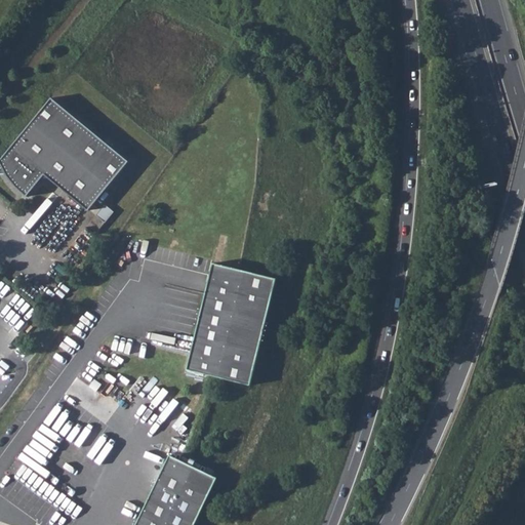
[(88,212),(129,163),(52,98),(0,161),(0,162),(5,170),(8,175),(12,180),(14,184),(18,189),(27,198),(44,176),(88,212)]
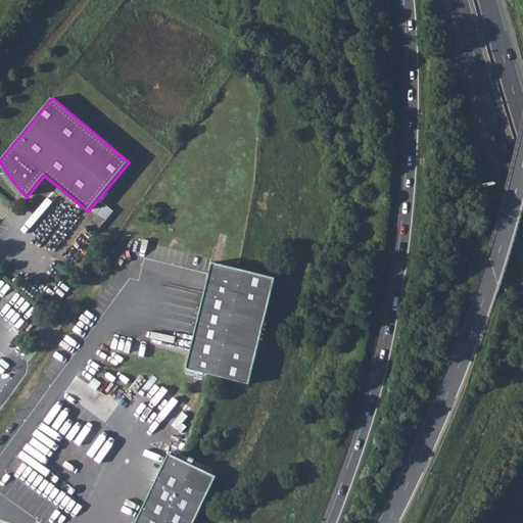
[(212,264),(186,369),(248,384),(275,279),(212,264)]
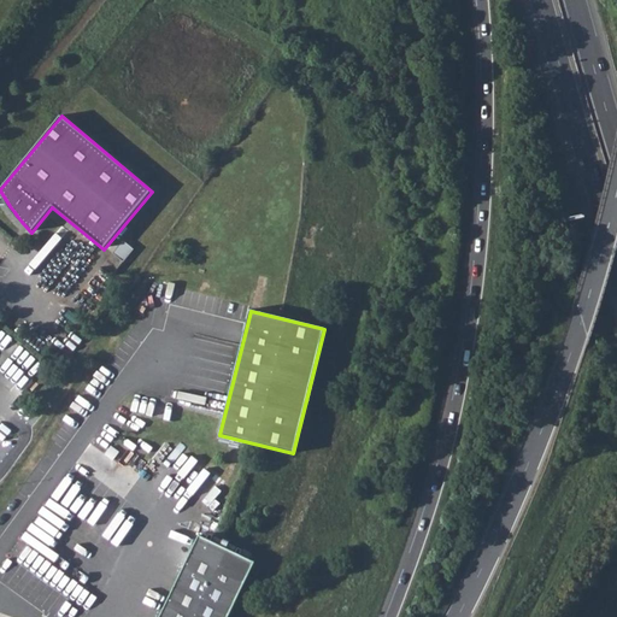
[(209,504),(222,489),(209,479),(197,492),(209,504)]
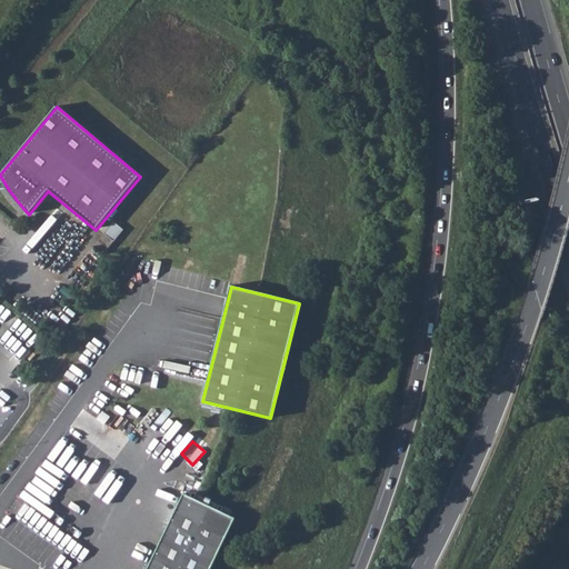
[(46,459),(21,496),(57,519),(61,512),(70,519),(90,489),(46,459)]
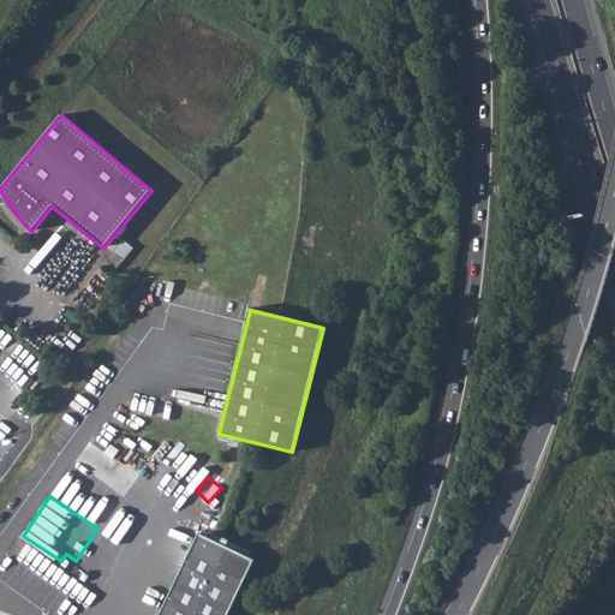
[(199,535),(160,614),(227,614),(254,561),(199,535)]
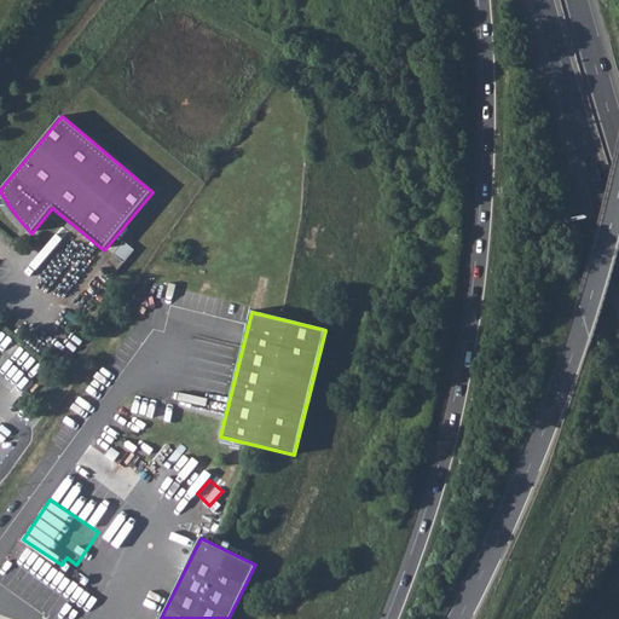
All buildings are outlined.
